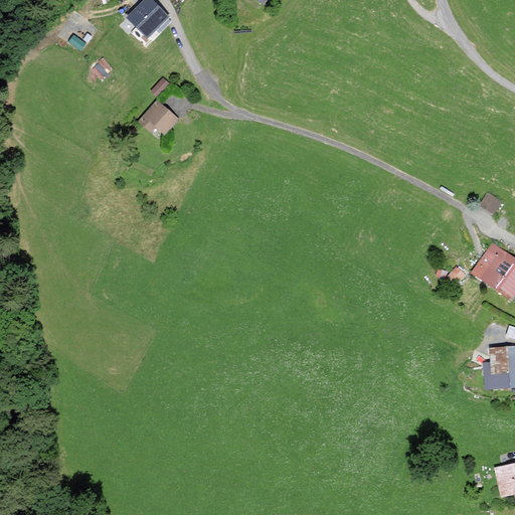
[(147,0),(144,0),(128,16),(148,37),(166,19),(147,0)]
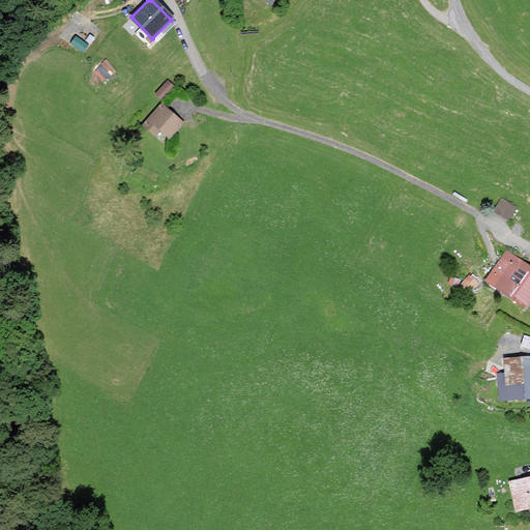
[(155,91),(164,97),(175,83),(167,77),(155,91)]
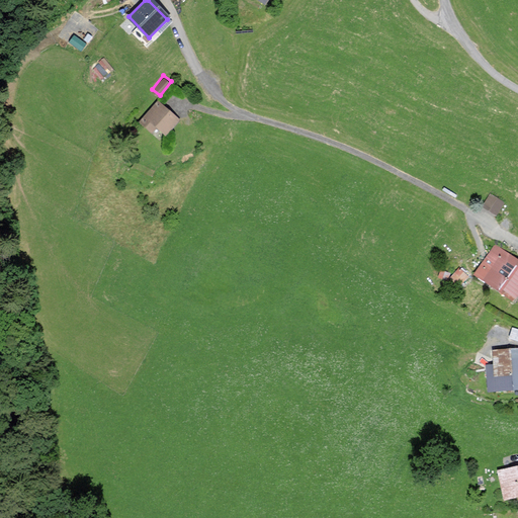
[(157,100),(143,115),(164,135),(178,120),(157,100)]
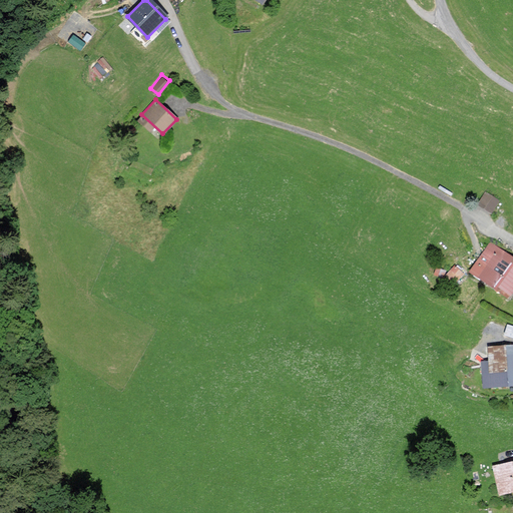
[(484,191),(477,201),(489,209),(496,199),(484,191)]
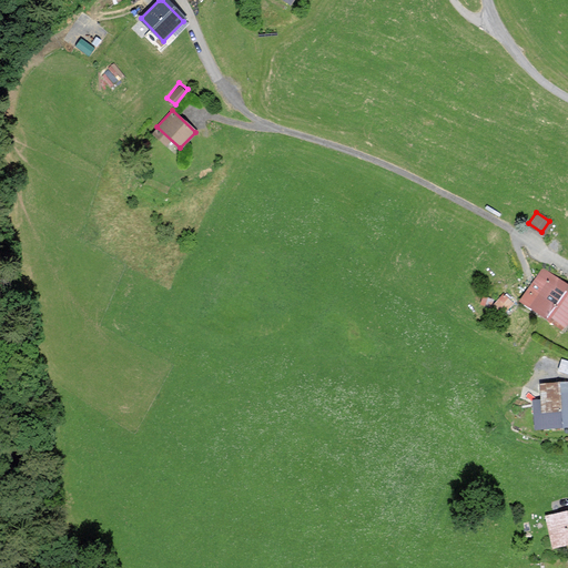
[(549,320),(567,290),(567,285),(544,270),(521,302),(549,320)]
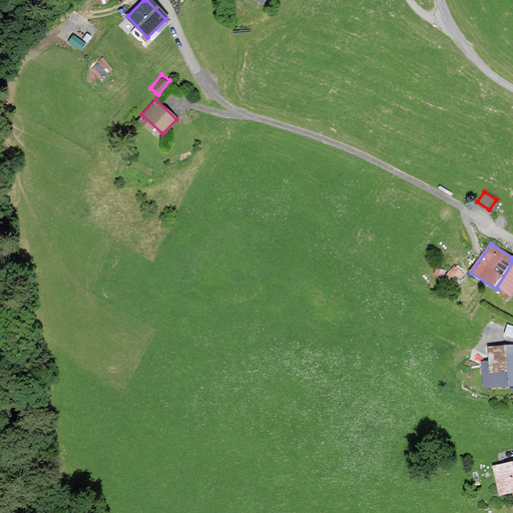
[(512,262),(496,289),(508,297),(512,290),(512,262)]
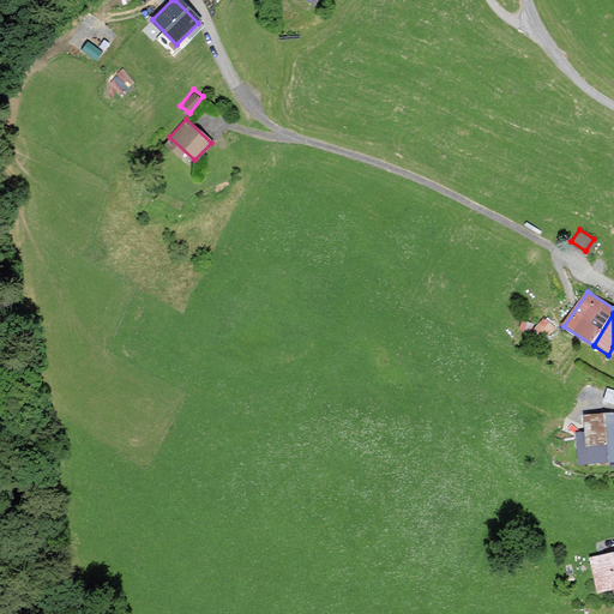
[(613,457),(613,425),(576,428),(579,462),(613,457)]
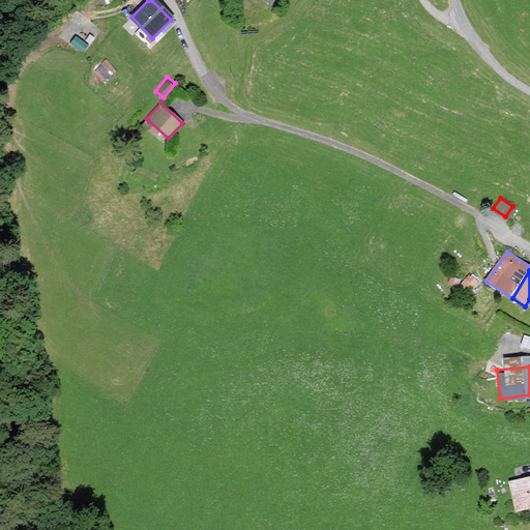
[(529,477),(509,481),(516,509),(529,506),(529,477)]
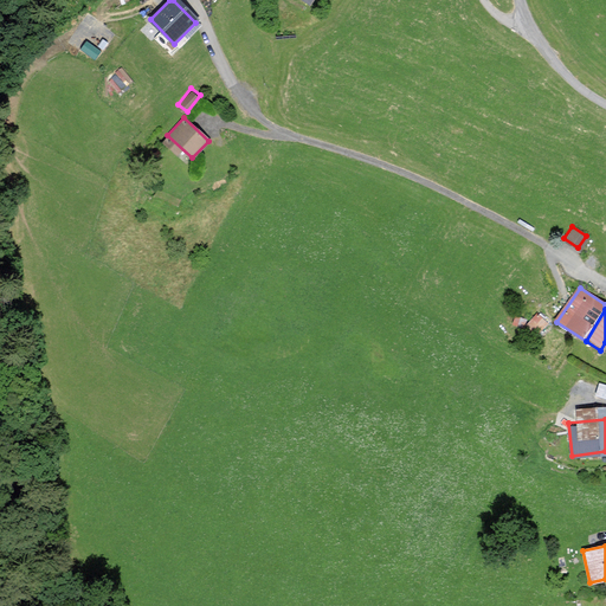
All buildings are outlined.
